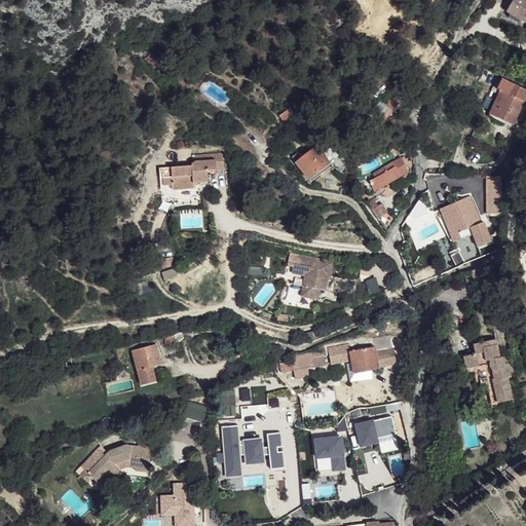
[(525,0),(510,0),(512,1),(506,11),(511,13),(520,20),(525,23),(525,29),(525,30),(525,0)]
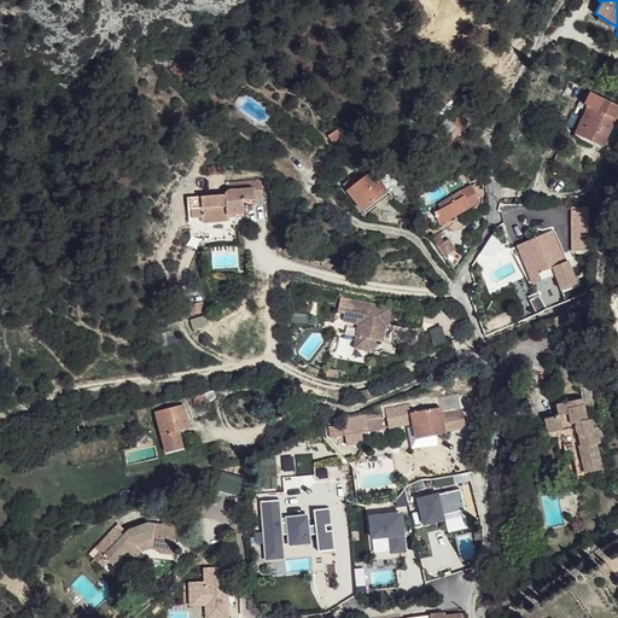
[(600,16),(598,21),(608,28),(611,23),(600,16)]
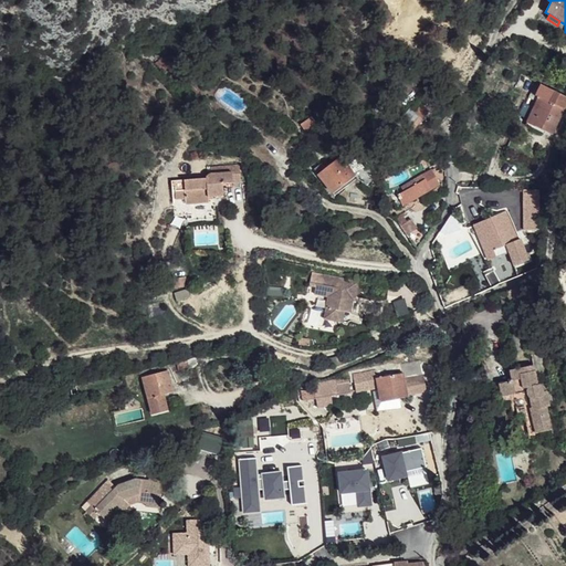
[(167,54),(156,64),(163,71),(173,61),(167,54)]
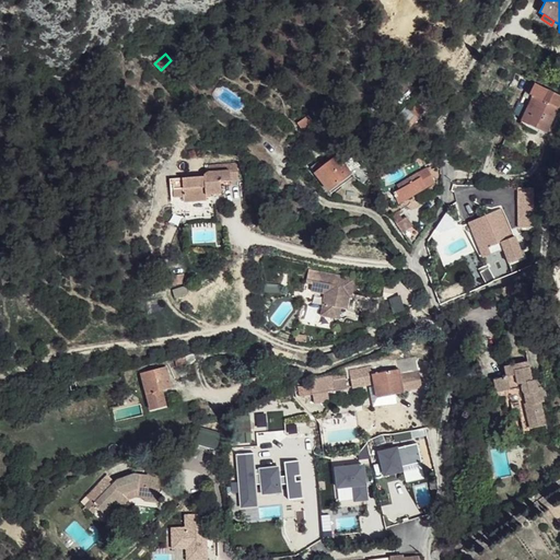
[(559,95),(535,83),(529,94),(533,96),(540,100),(528,125),(546,133),(559,103),(559,95)]
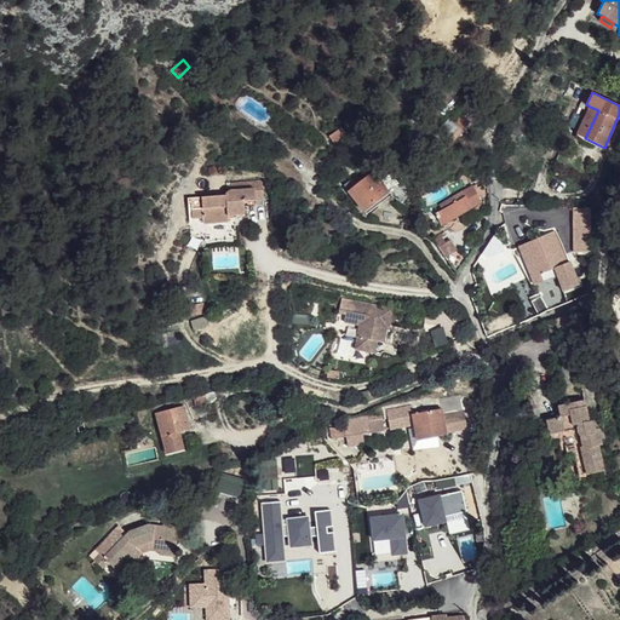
[(598,110),(590,107),(577,135),(585,138),(598,110)]
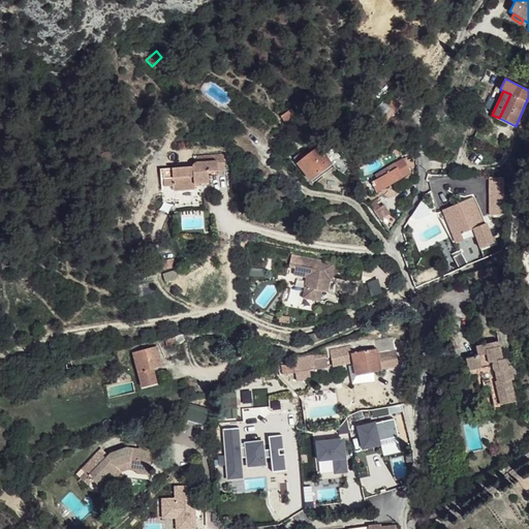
[(370,116),(381,126),(398,106),(392,100),(386,106),(381,101),(370,116)]
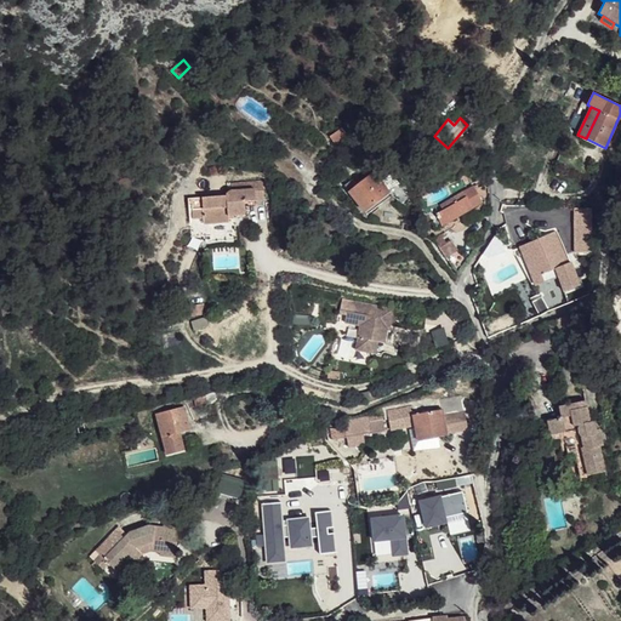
[(330,137),(336,144),(348,136),(343,129),(330,137)]
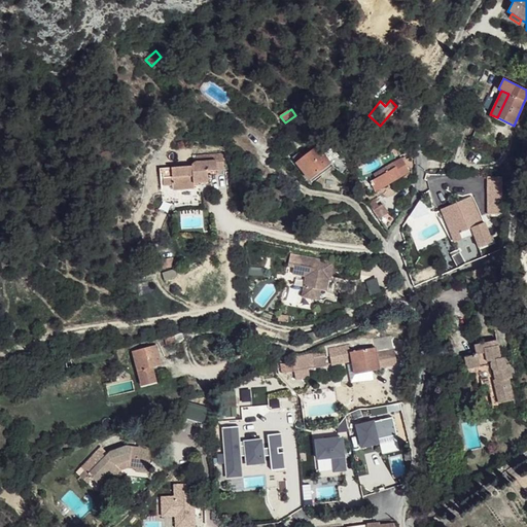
[(292,157),(309,178),(329,164),(339,155),(331,147),(323,154),(316,146),(304,155),(301,151),(292,157)]
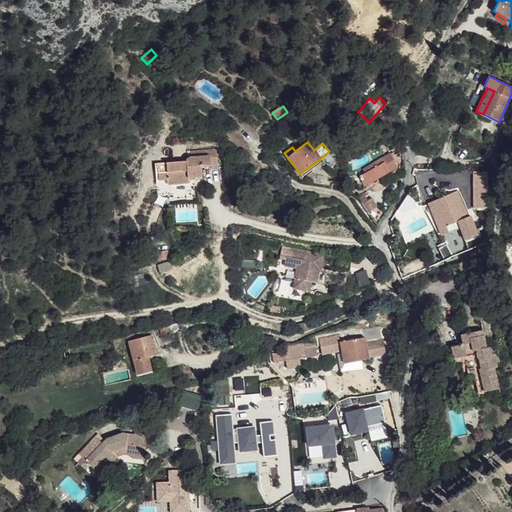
[(186,161),(158,163),(159,180),(168,179),(168,184),(189,183),(189,177),(202,176),(201,166),(218,164),(217,148),(190,150),(191,156),(190,157),(189,157),(188,157),(188,158),(187,159),(186,161)]
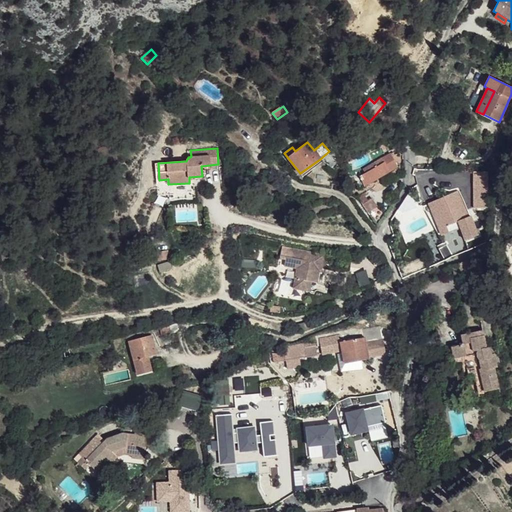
[(359,176),(364,186),(397,167),(392,156),(394,155),(393,152),(375,161),(376,163),(363,170),(365,173),(359,176)]
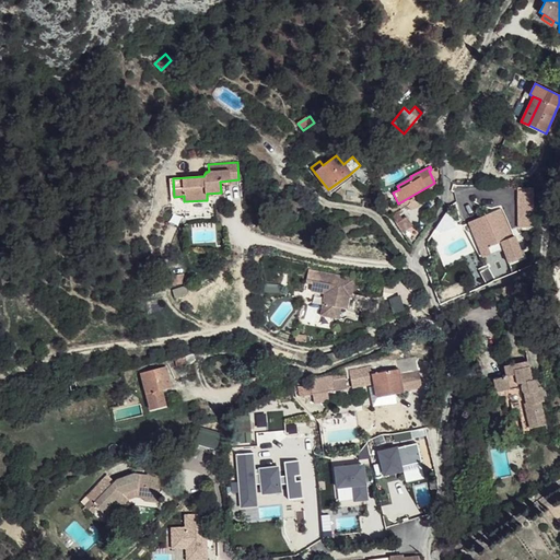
[(350,174),(328,189),(331,194),(353,177),(350,174)]
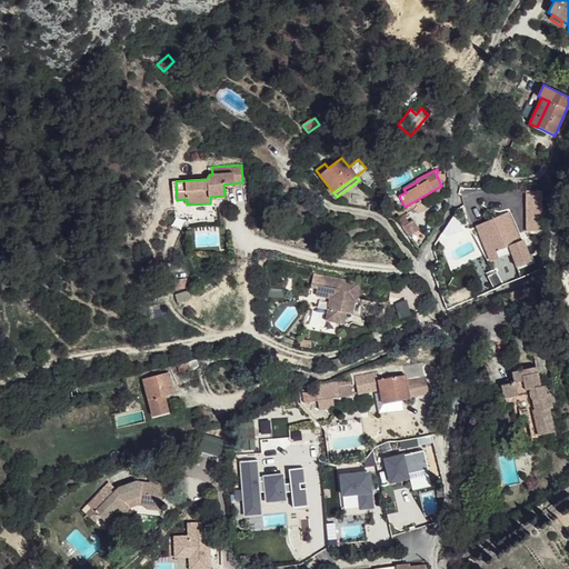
[(541,205),(526,206),(526,231),(541,231),(541,205)]
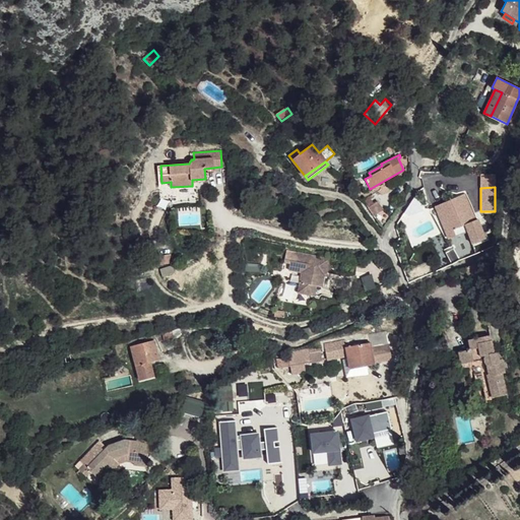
[(474,220),(463,194),(442,203),(455,236),(467,231),(480,225),(477,219),(474,220)]
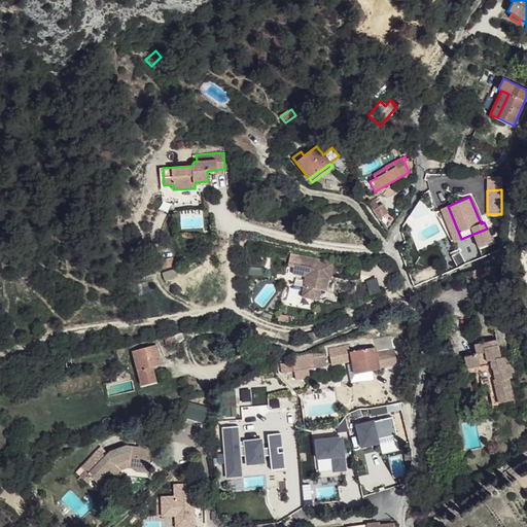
[(366,203),(373,212),(379,219),(388,213),(383,205),(378,208),(372,200),(366,203)]
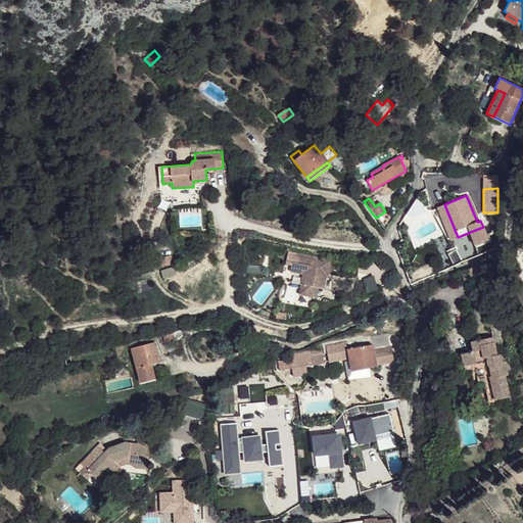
[(444,204),(437,207),(452,240),(458,237),(444,204)]
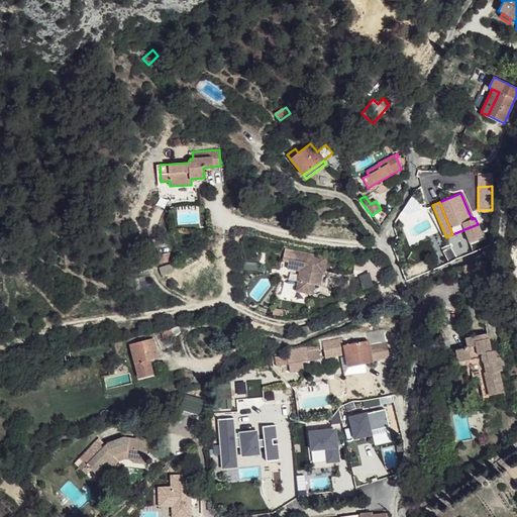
[(374,218),(382,228),(383,225),(389,218),(382,211),(374,218)]
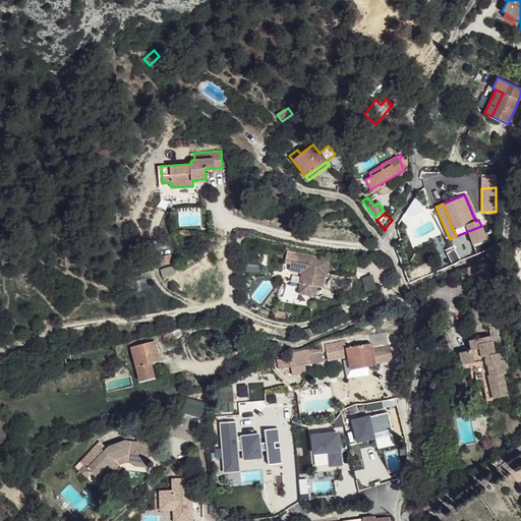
[(481,226),(468,231),(473,243),(485,238),(481,226)]
